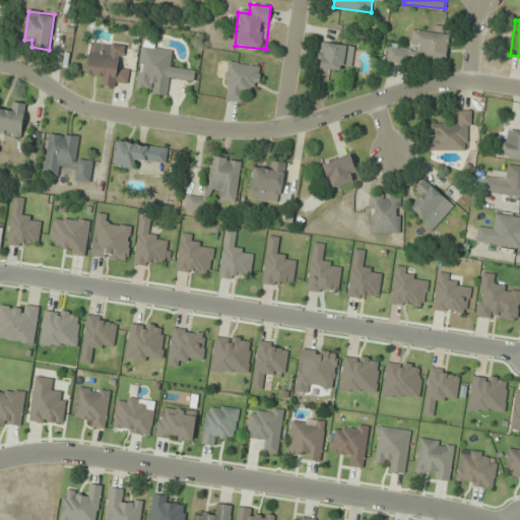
[(450,35),(413,30),(410,49),(417,50),(416,58),(446,62),(450,35)]
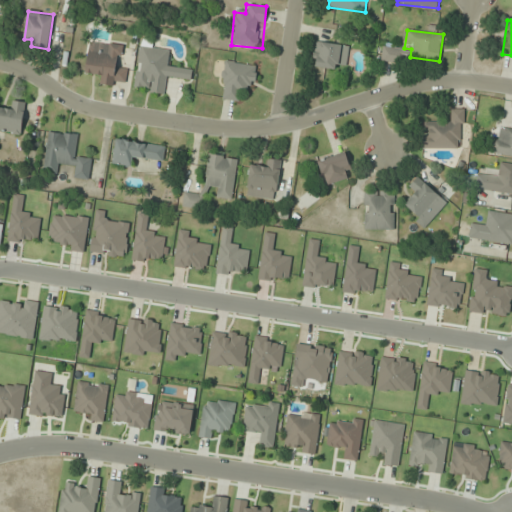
[(165,94),(168,76),(191,80),(192,69),(169,66),(171,50),(153,48),(154,38),(141,36),(133,90),(165,94)]
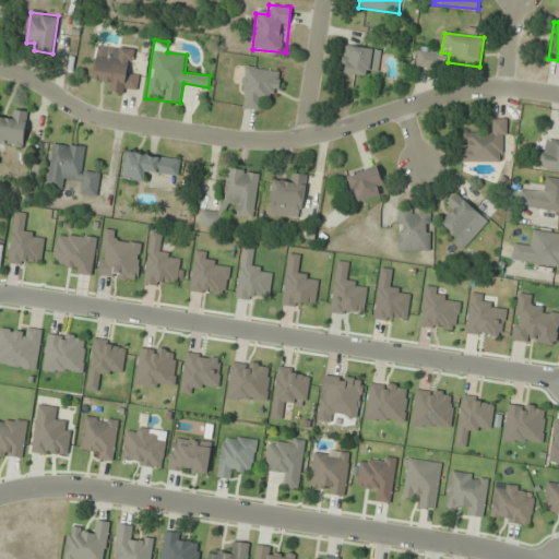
[(133,48),(98,43),(92,79),(113,82),(110,91),(137,95),(140,74),(129,72),(133,48)]
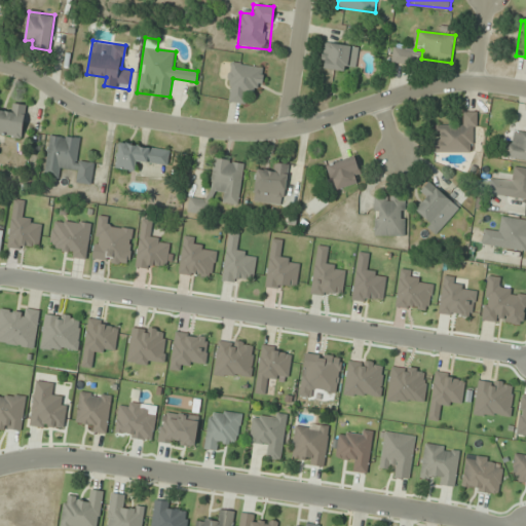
[(358,46),(325,43),(323,69),(355,72),(358,46)]
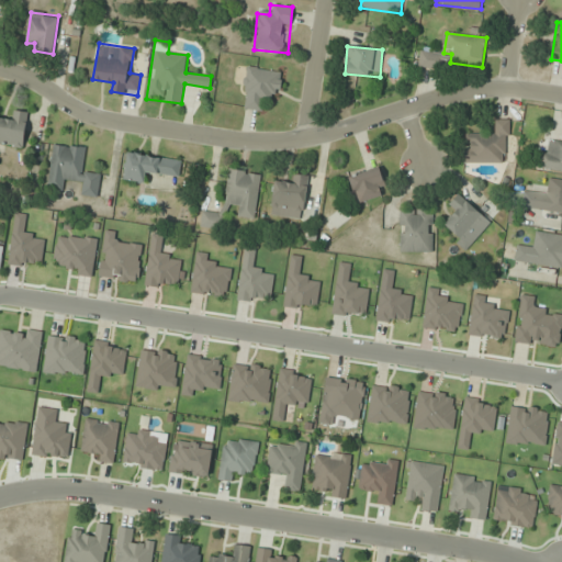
[(444,53),(420,49),(419,66),(441,68),(444,53)]
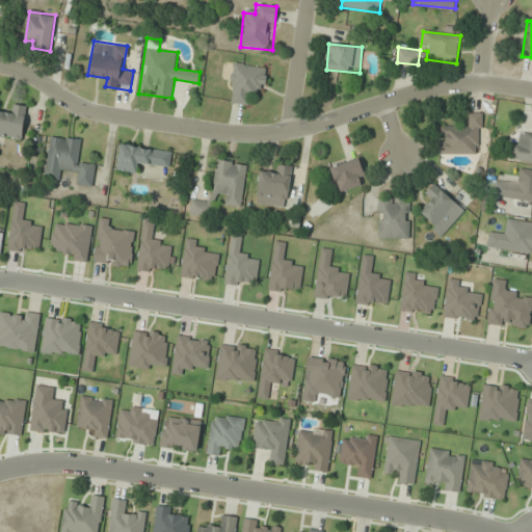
[(255,106),(257,87),(265,88),(268,68),(233,63),(229,103),(255,106)]
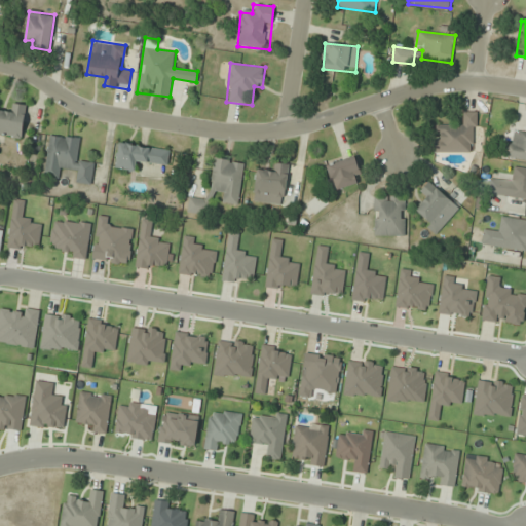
[(27,106),(14,104),(12,113),(0,111),(0,135),(22,138),(27,106)]
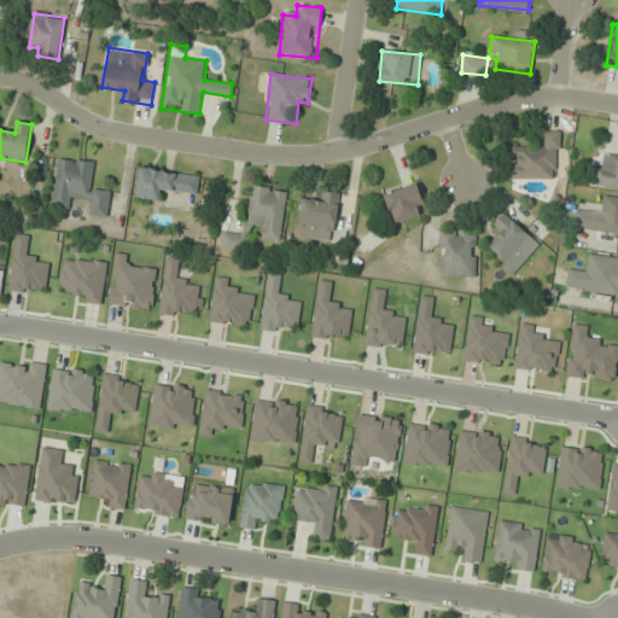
[(560,132),(547,132),(547,145),(511,145),(511,180),(560,180),(560,132)]
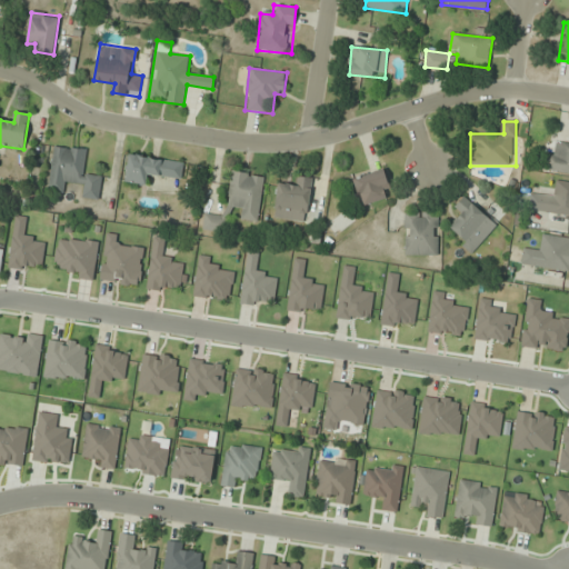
[(568,173),(568,146),(550,143),(546,171),(568,173)]
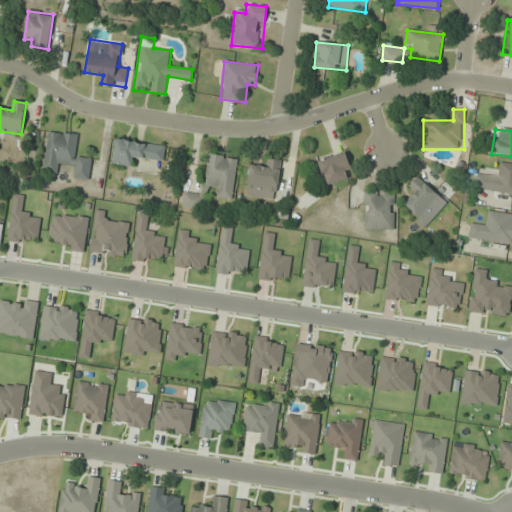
[(89,180),(92,159),(76,157),(78,134),(48,131),(44,172),(59,174),(60,166),(75,167),(74,178),(89,180)]
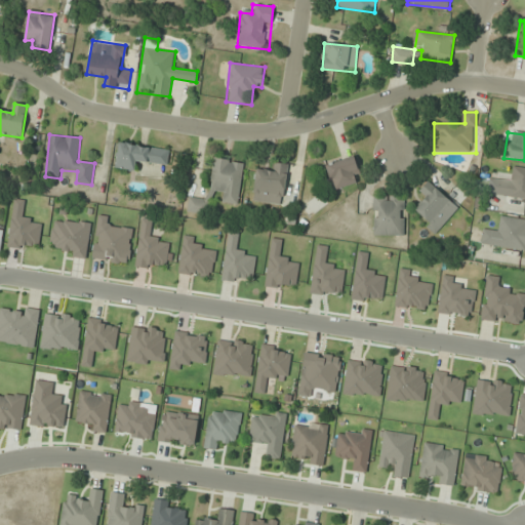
[(167,166),(169,150),(119,143),(115,168),(135,171),(137,161),(167,166)]
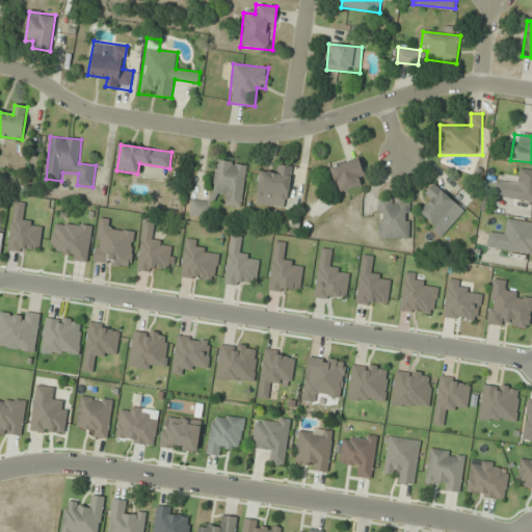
[(367,183),(358,158),(329,167),(338,192),(367,183)]
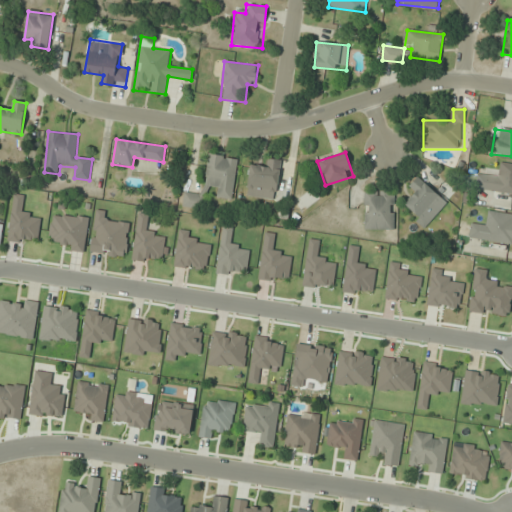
[(238,157),(208,154),(203,195),(185,193),(184,206),(203,208),(205,187),(217,189),(216,197),(233,199),(238,157)]
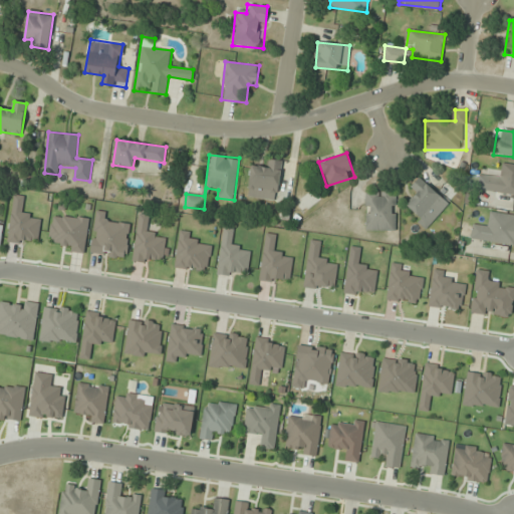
[(247,197),(276,201),(281,163),(271,161),(270,170),(251,167),(247,197)]
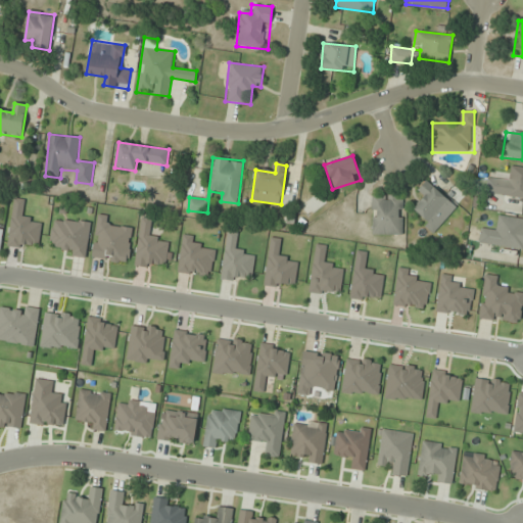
[(486,193),(522,197),(522,168),(511,167),(509,180),(488,178),(486,193)]
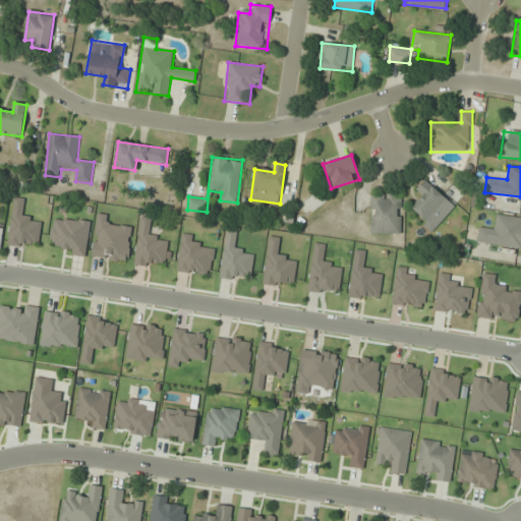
[(456,203),(423,180),(416,190),(423,195),(409,215),(433,233),(456,203)]
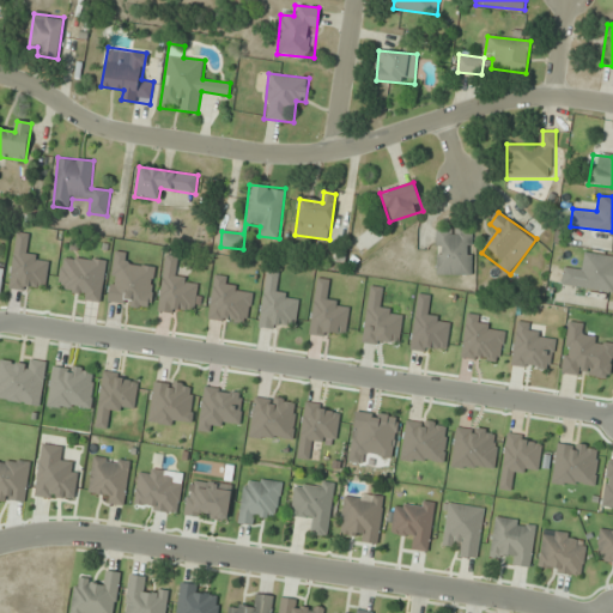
[(436,229),(436,275),(472,275),(472,229),(436,229)]
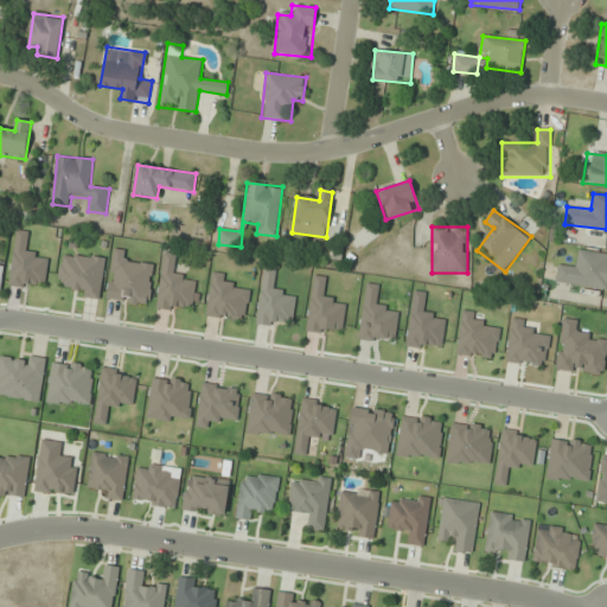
[(107,300),(149,305),(154,266),(127,262),(128,250),(113,248),(107,300)]
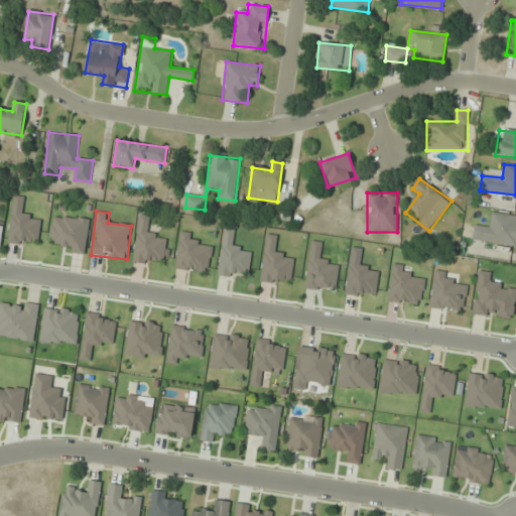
[(515,246),(515,216),(492,213),(490,223),(476,220),(473,240),(515,246)]
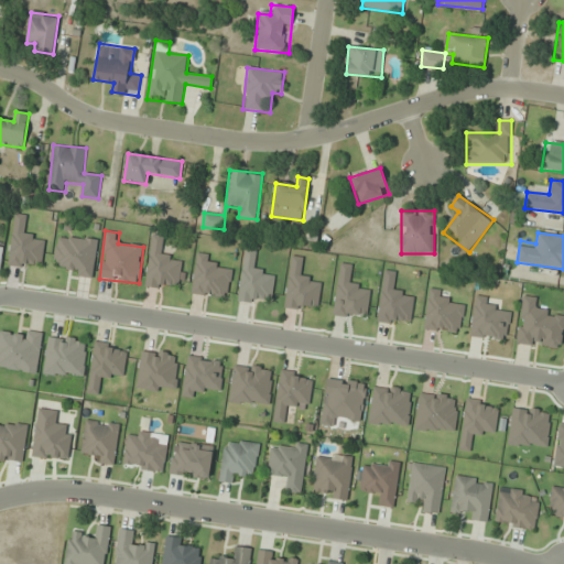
[(54,262),(64,263),(63,274),(94,278),(98,239),(57,235),(54,262)]
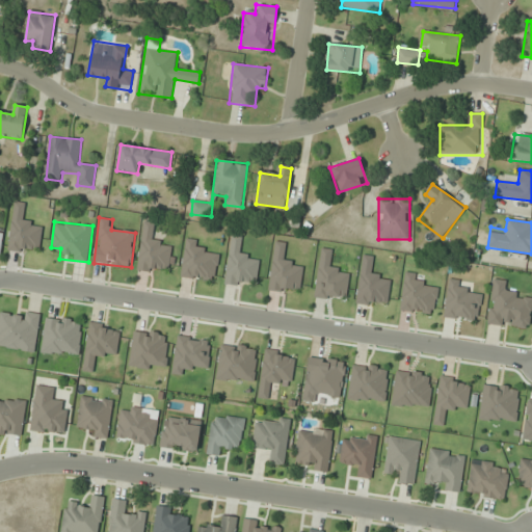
[(356,303),(387,308),(391,277),(371,274),(373,257),(363,255),(356,303)]
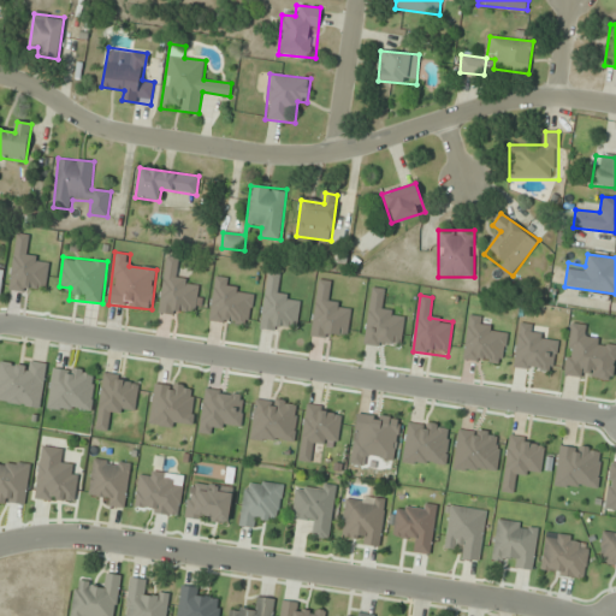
[(0,361),(0,401),(41,408),(47,365),(1,357),(0,361)]
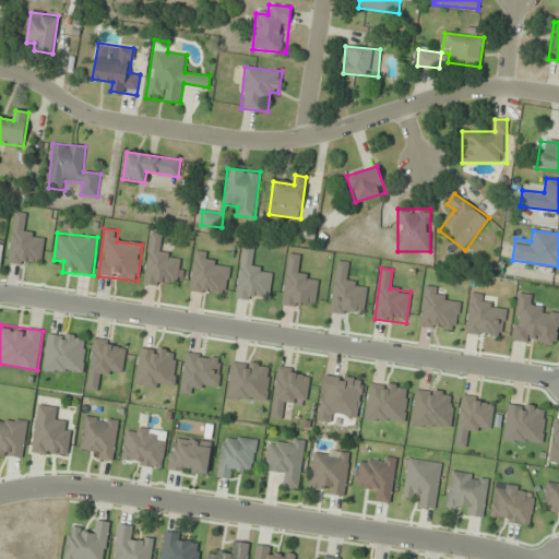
[(87,335),(47,332),(44,371),(85,375),(87,335)]
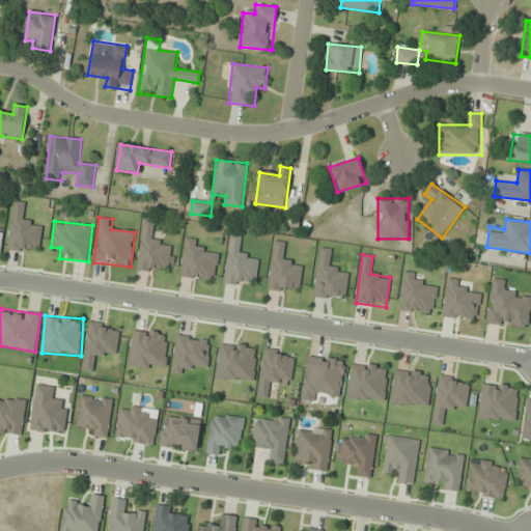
[(344,360),(307,355),(302,399),(314,401),(316,392),(340,395),(344,360)]
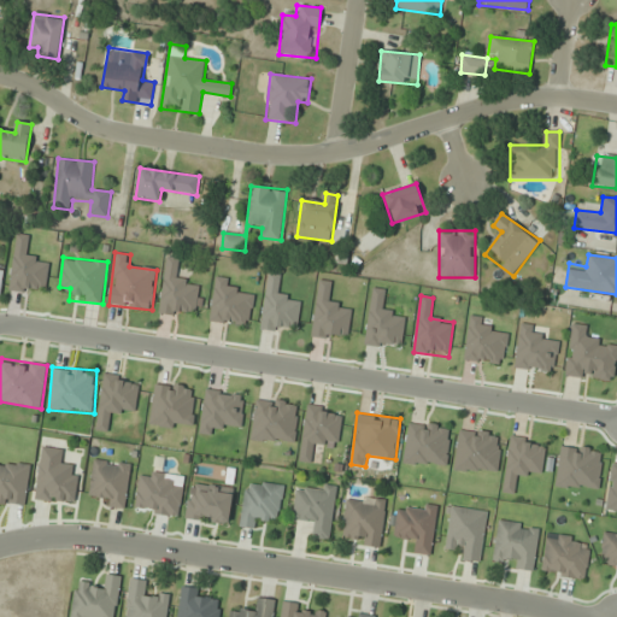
[(513,493),(517,471),(541,475),(546,441),(510,436),(503,492),(513,493)]
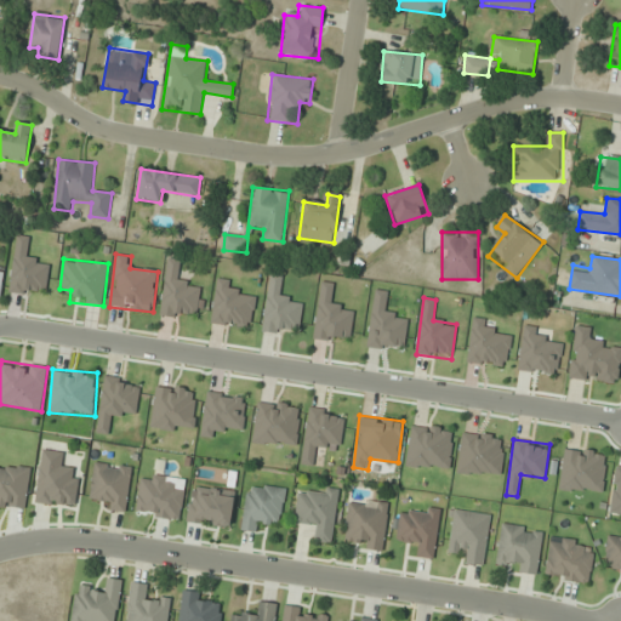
[(81,468),(63,466),(64,453),(41,449),(34,502),(77,508),(81,468)]
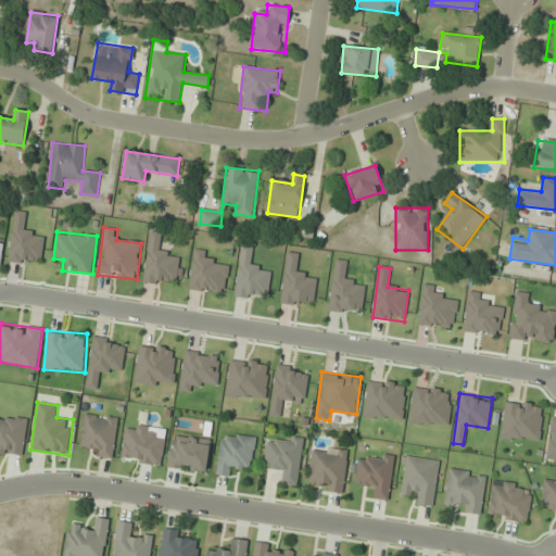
[(119,418),(85,413),(79,445),(90,446),(89,455),(113,458),(119,418)]
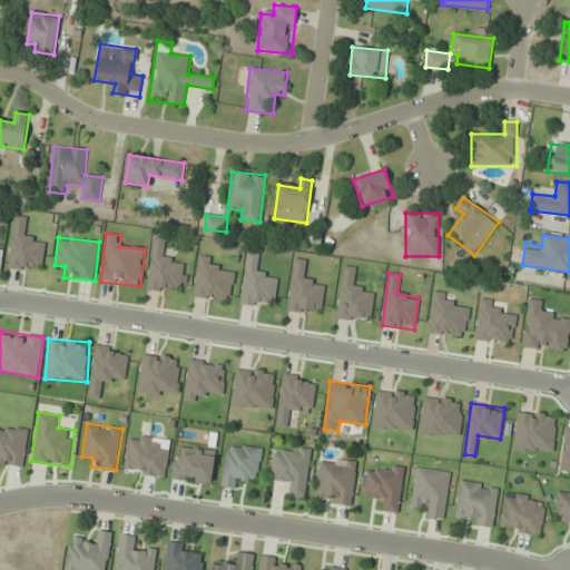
[(29,429),(0,425),(0,465),(23,469),(29,429)]
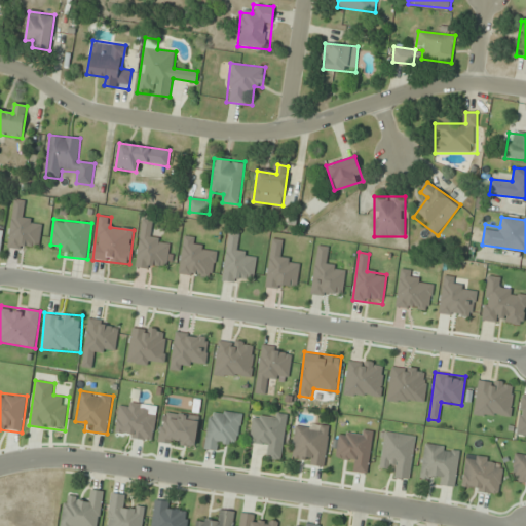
[(153,440),(155,416),(147,415),(148,405),(119,402),(115,437),(153,440)]
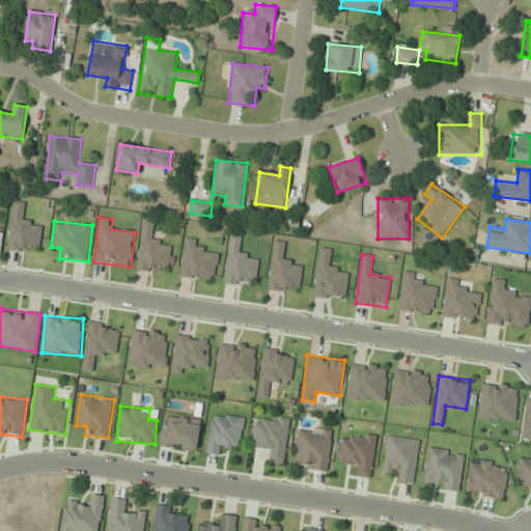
[(205,453),(217,455),(218,445),(240,448),(245,418),(213,413),(205,453)]
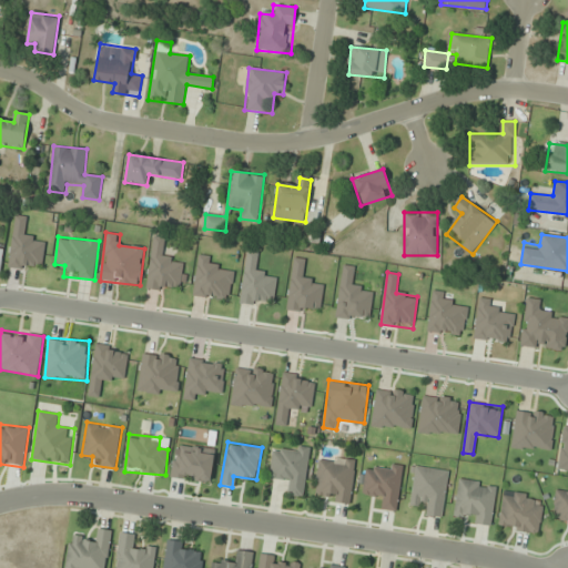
[(269,479),(291,483),(290,495),(303,497),(311,448),(274,443),(269,479)]
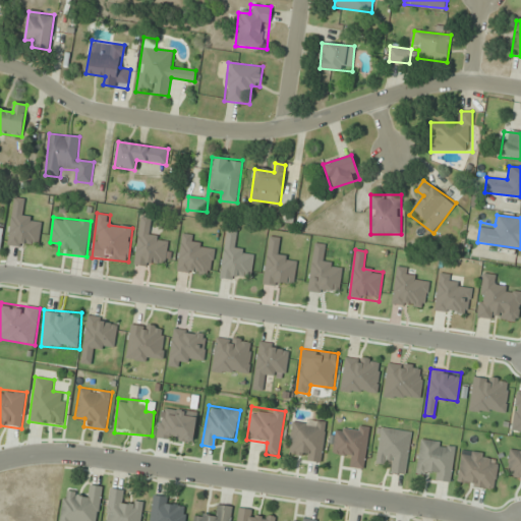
[(197,413),(162,407),(157,438),(193,444),(197,413)]
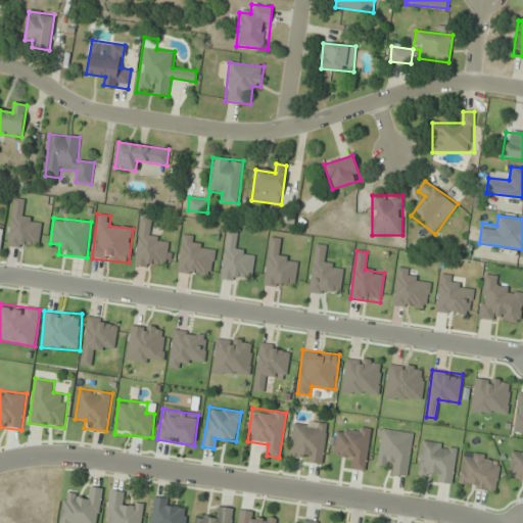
[(327,421),(292,419),(290,461),(325,463),(327,421)]
